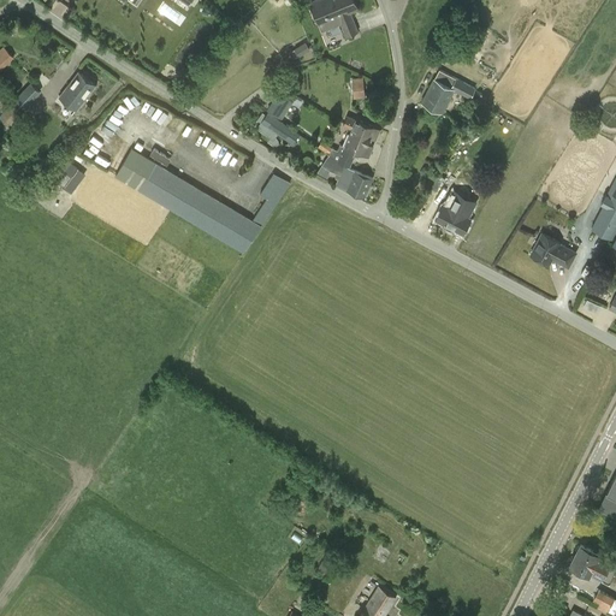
[(359,31),(351,12),(357,9),(354,0),(311,0),(309,1),(323,31),(341,24),(345,36),(359,31)]
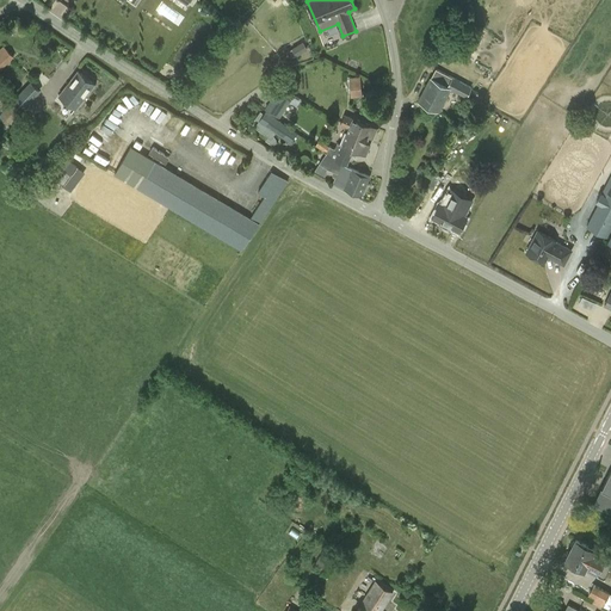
[(295,48),(292,49),(296,55),(298,54),(308,49),(304,42),(295,48)]
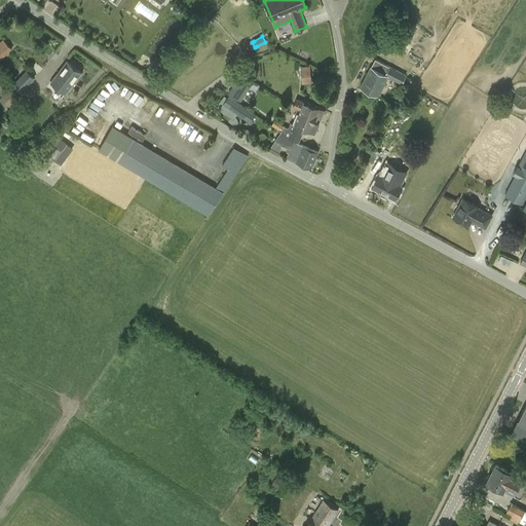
[(3,39),(0,41),(0,61),(12,49),(3,39)]
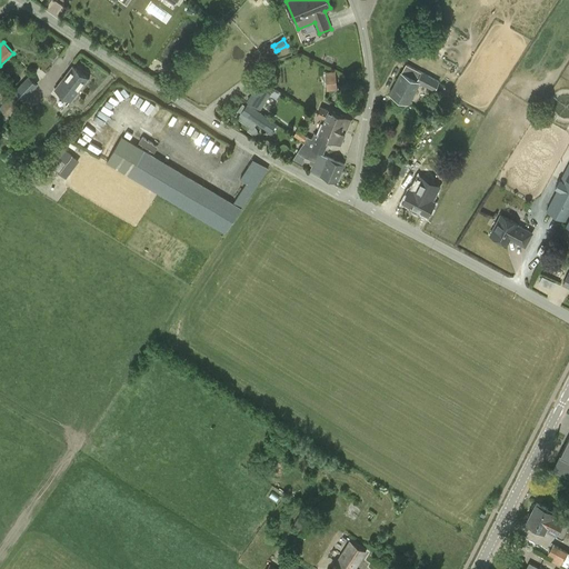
[(406,63),(401,72),(389,95),(408,105),(419,82),(435,90),(440,81),(406,63)]
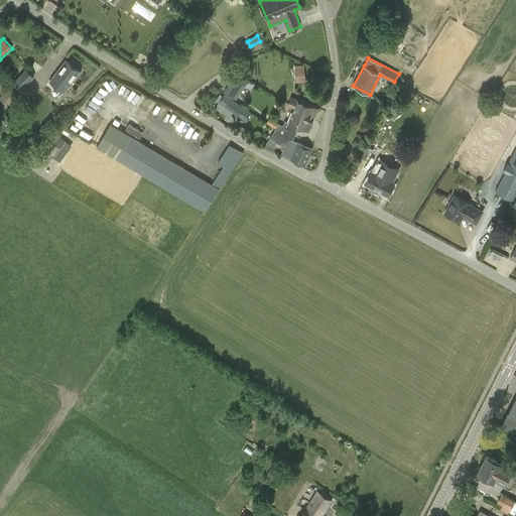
[(80,71),(66,59),(49,81),(63,92),(80,71)]
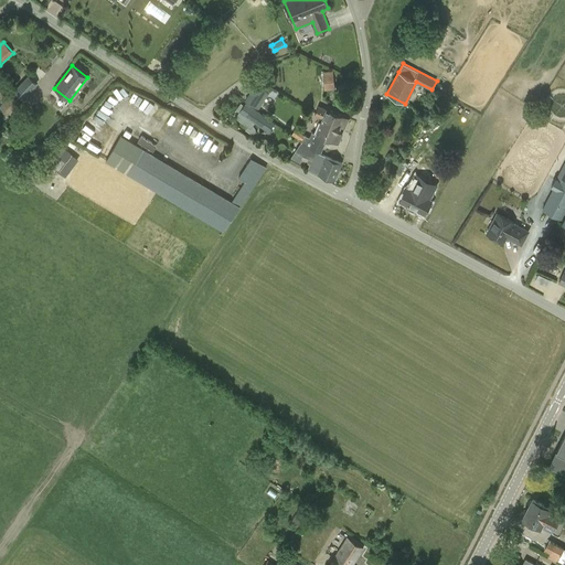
[(324,91),(334,89),(333,71),(323,72),(324,91)]
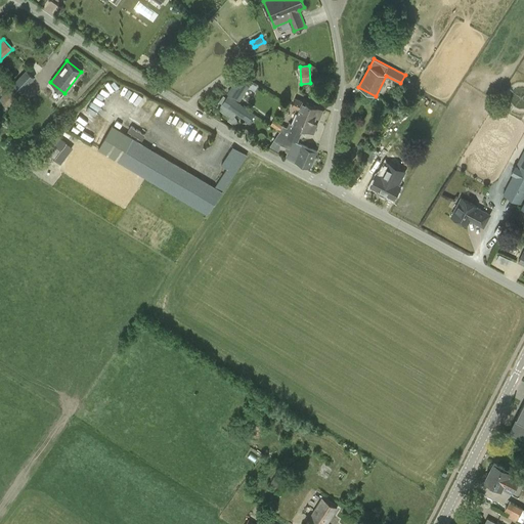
[(0,99),(7,106),(35,78),(27,70),(0,97),(0,99)]
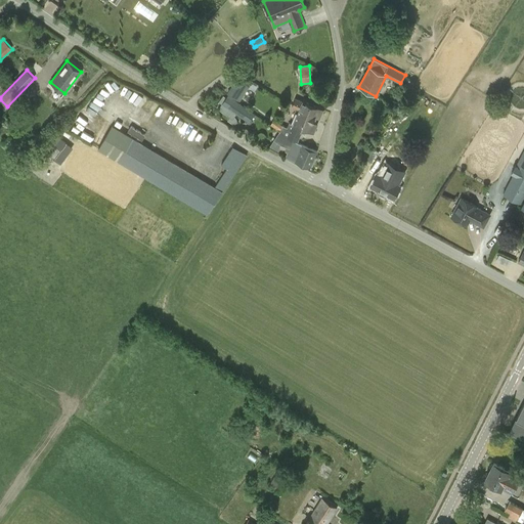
[(239,101),(250,86),(237,78),(227,93),(239,101)]
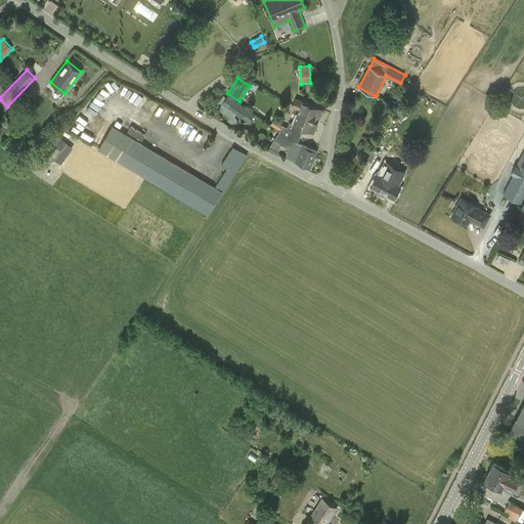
[(219,101),(222,104),(218,110),(230,117),(228,120),(232,123),(234,124),(236,123),(237,122),(237,120),(235,119),(236,118),(234,117),(236,114),(249,123),(255,114),(228,94),(226,97),(223,95),(219,101)]
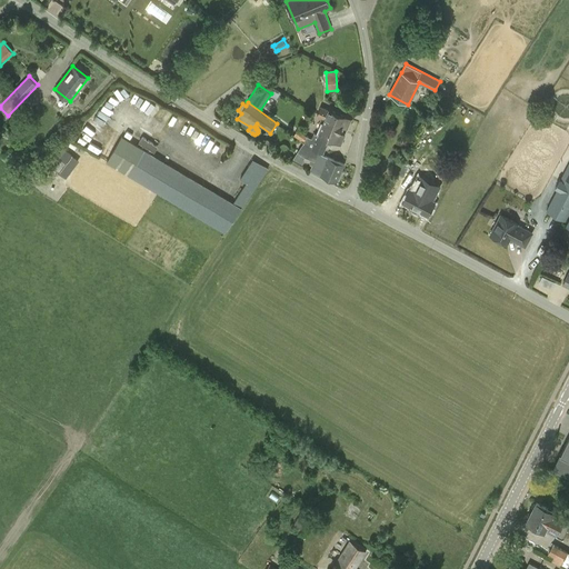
[(317,116),(325,120),(318,136),(315,133),(312,139),(307,136),(303,142),(305,143),(313,151),(318,153),(318,152),(322,155),(329,140),(340,145),(345,135),(339,132),(342,127),(347,129),(351,119),(321,107),(317,116)]
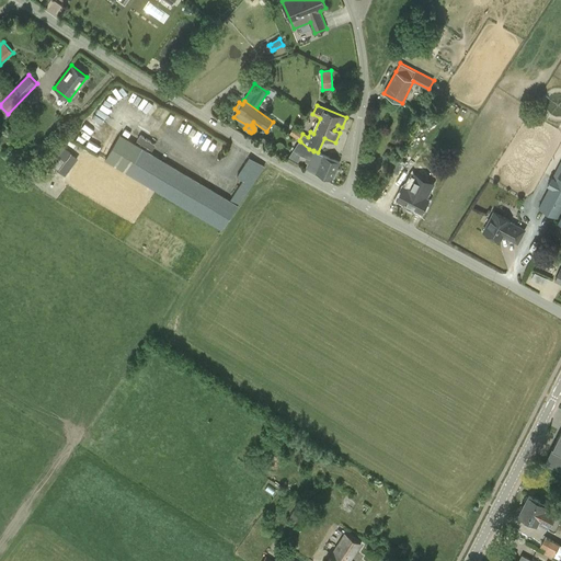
[(105,160),(221,230),(238,205),(238,206),(264,167),(256,160),(230,199),(119,134),(105,160)]
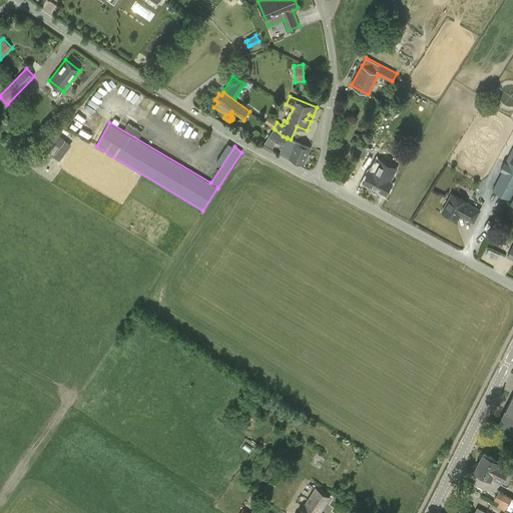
[(311,148),(287,138),(283,136),(275,129),(274,128),(269,137),(280,143),(279,145),(280,148),(282,149),(280,154),(304,164),(311,148)]
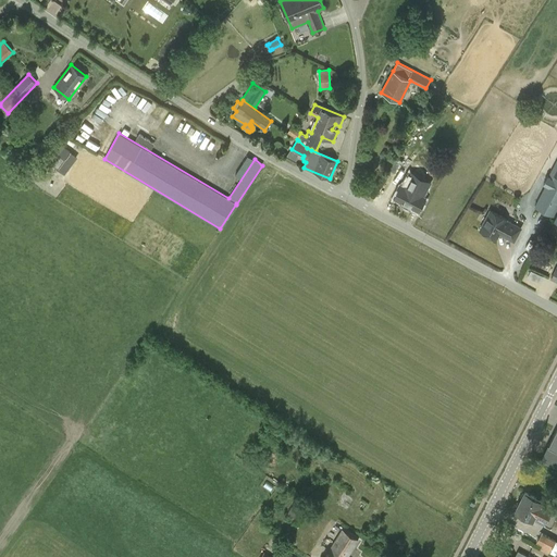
[(63,146),(57,155),(64,160),(71,151),(63,146)]
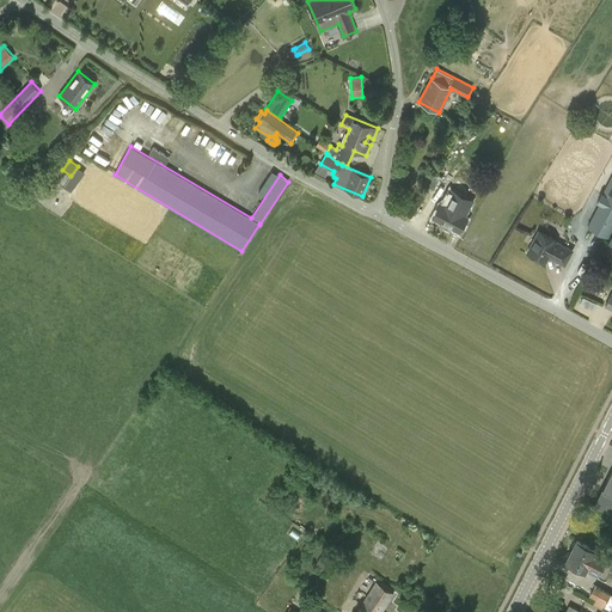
[(428,187),(434,190),(440,178),(434,175),(428,187)]
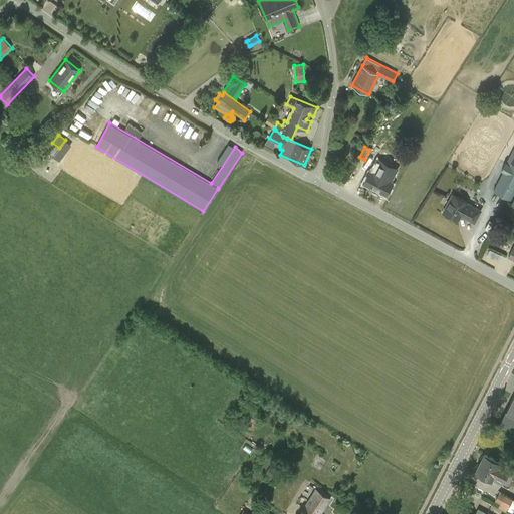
[(510,199),(513,191),(513,159),(510,157),(507,164),(505,163),(501,170),(503,171),(493,190),(510,199)]
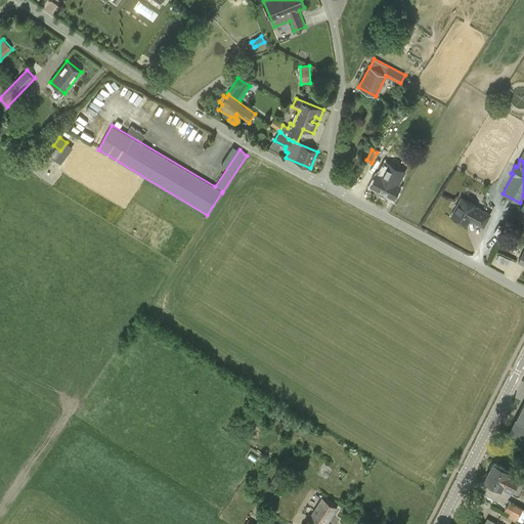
[(396,178),(397,177),(399,172),(389,166),(387,171),(381,169),(372,187),(393,199),(402,181),(396,178)]
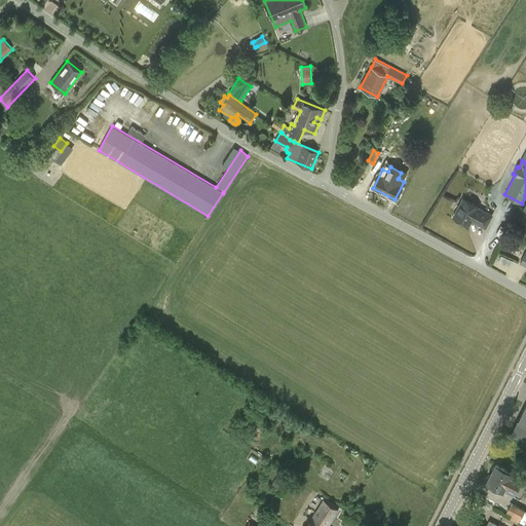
[(493,215),(478,207),(479,207),(463,198),(453,217),(468,225),(471,221),(486,229),(493,215)]
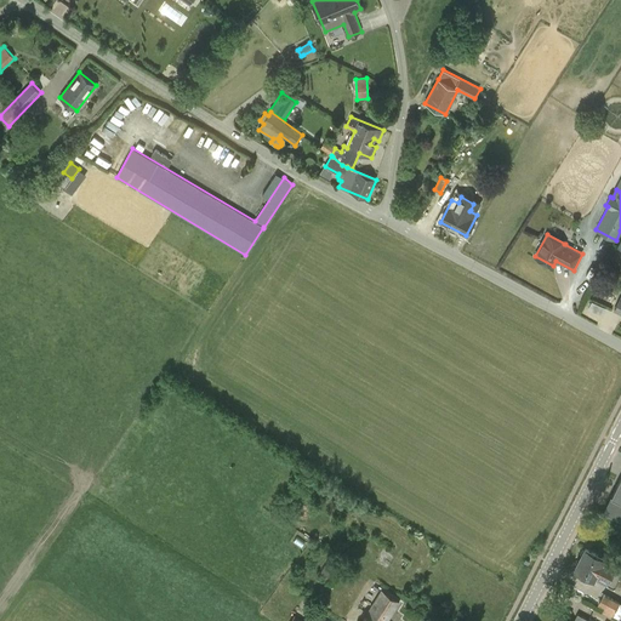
[(603,314),(605,306),(591,301),(588,309),(603,314)]
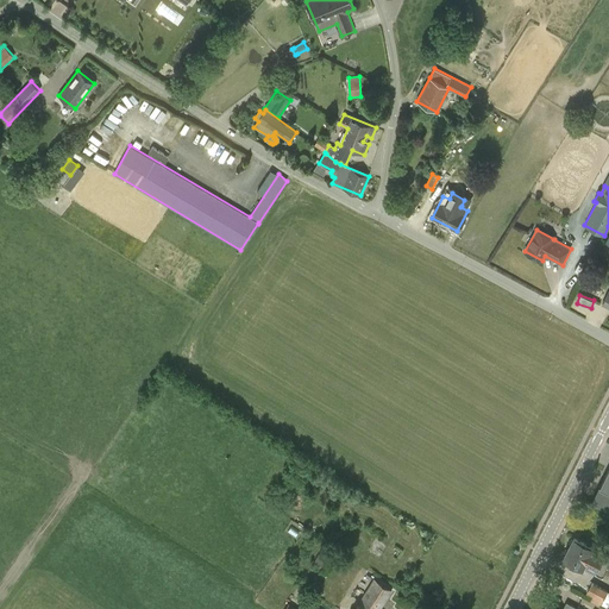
[(608,466),(592,500),(608,508),(608,466)]
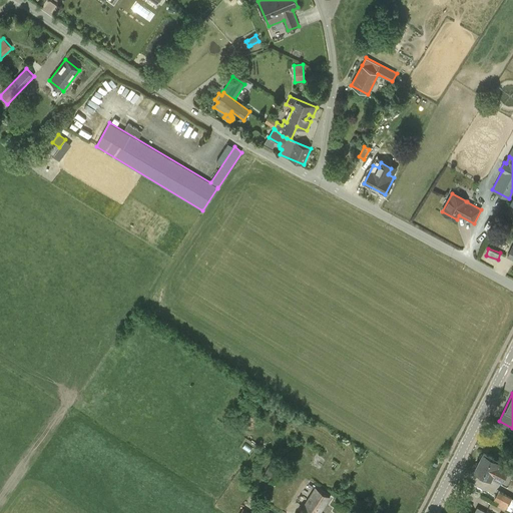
[(474,471),(491,479),(507,487),(512,474),(512,467),(483,453),(474,471)]
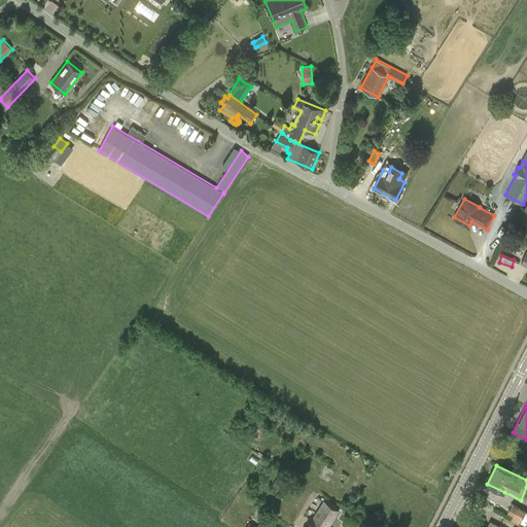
[(330,526),(341,512),(324,501),(311,523),(307,526),(330,526)]
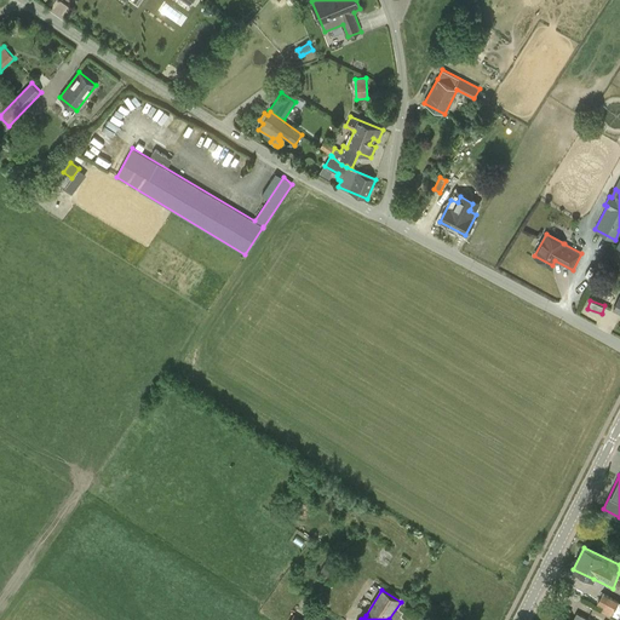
[(619,602),(603,592),(597,603),(603,607),(601,612),(610,616),(619,602)]
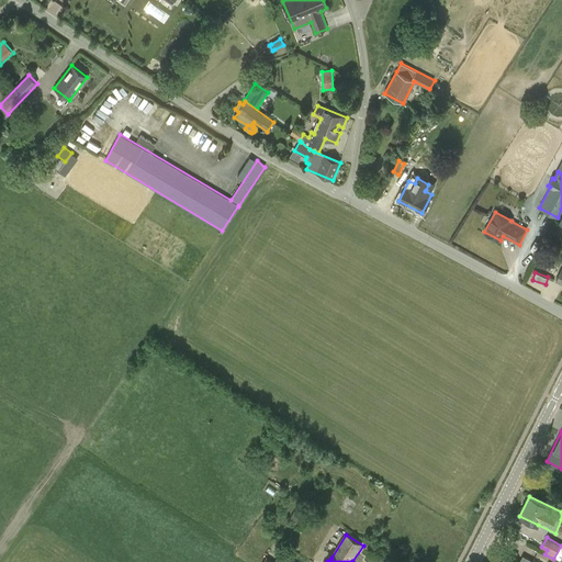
All buildings are outlined.
